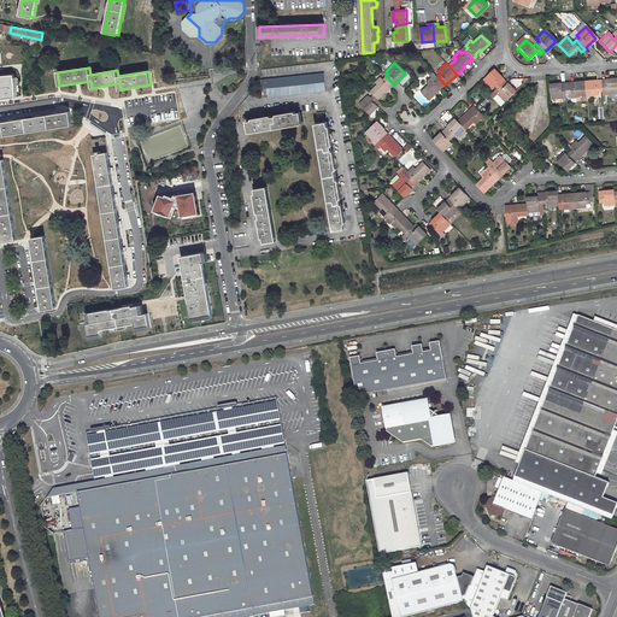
[(505,80),(501,77),(503,77),(494,68),(483,80),(492,88),(494,86),(497,88),(505,80)]
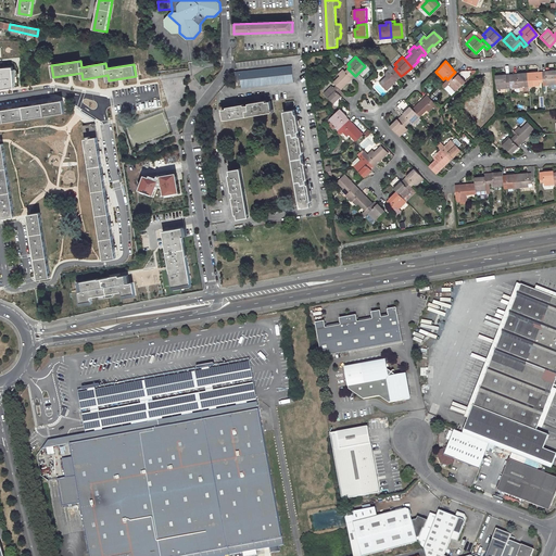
[(386,76),(379,83),(387,91),(394,85),(392,83),(397,78),(399,79),(401,76),(394,68),(389,63),(386,66),(389,70),(384,75),(386,76)]
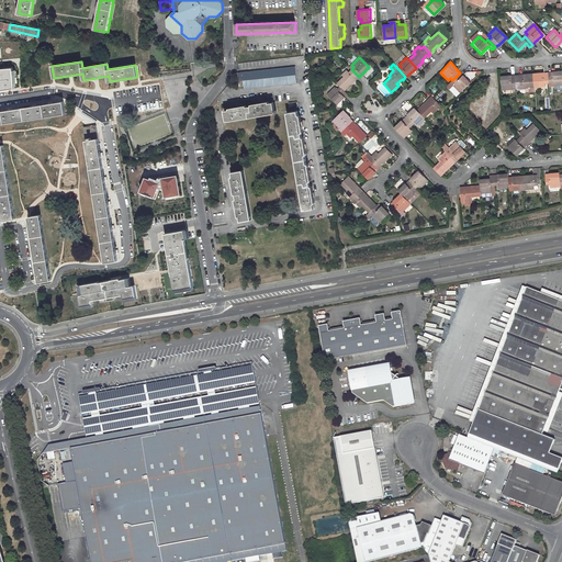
[(0,68),(0,90),(14,88),(12,68),(0,68)]
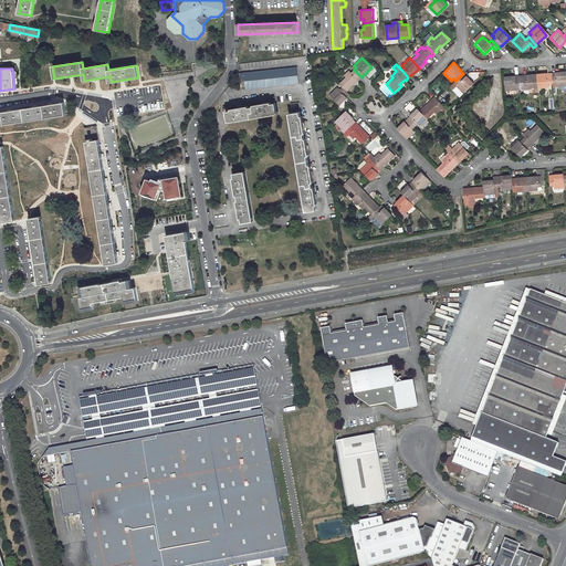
[(297,69),(244,74),(239,74),(241,87),(247,86),(247,90),(299,85),(297,69)]
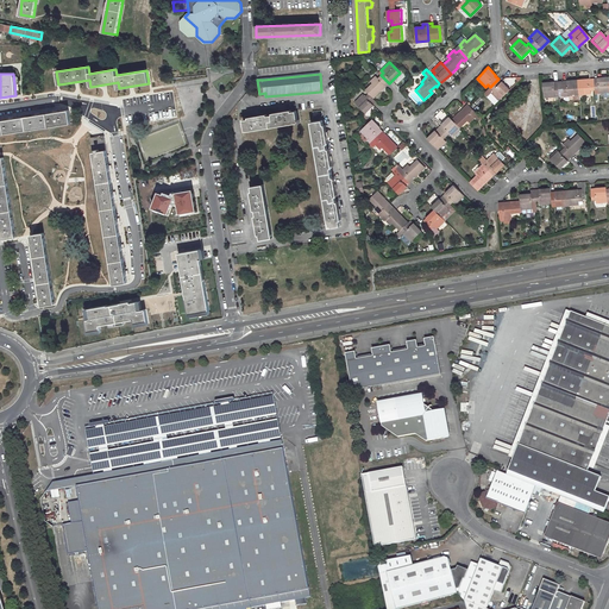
[(371,83),(364,90),(368,94),(372,99),(380,92),(378,90),(384,86),(385,87),(389,83),(381,75),(377,79),(375,76),(370,81),(371,83)]
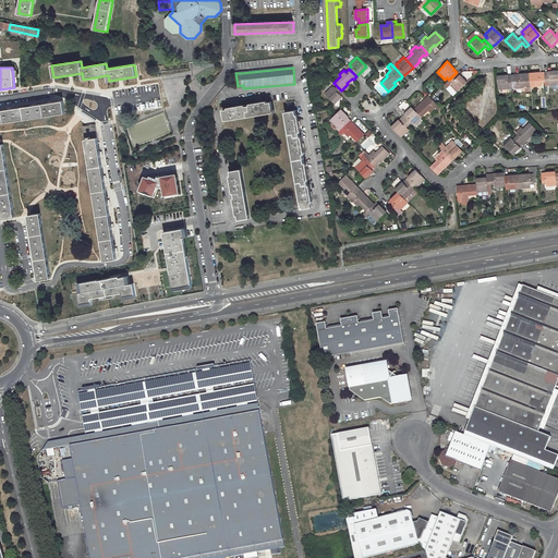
[(557,71),(548,73),(545,73),(546,84),(549,84),(549,87),(557,86),(557,71)]
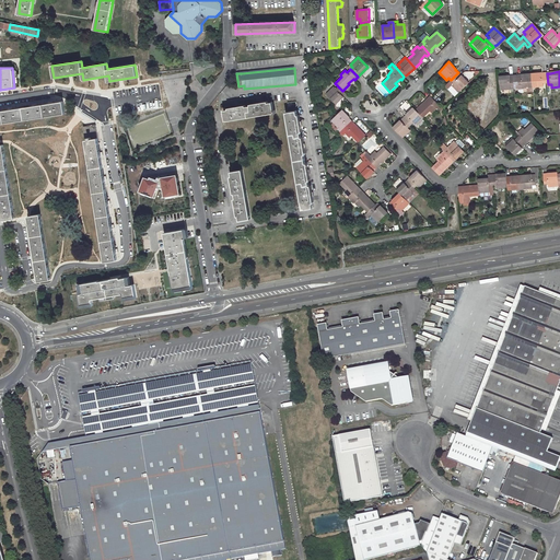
[(458,72),(451,80),(453,83),(451,85),(458,93),(468,82),(462,74),(461,76),(458,72)]
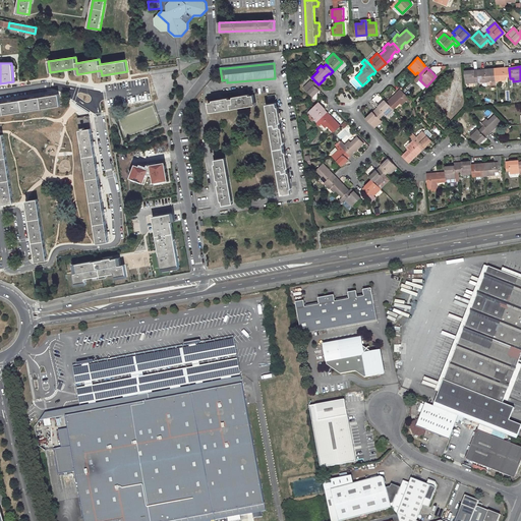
[(506,81),(506,78),(510,78),(509,68),(505,69),(505,68),(496,69),(497,82),(506,81)]
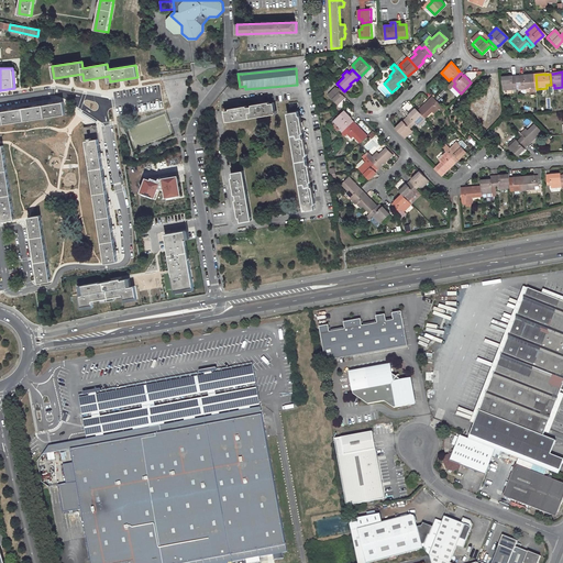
[(525,76),(521,76),(521,84),(521,87),(526,87),(526,90),(537,89),(536,75),(525,75),(525,76)]
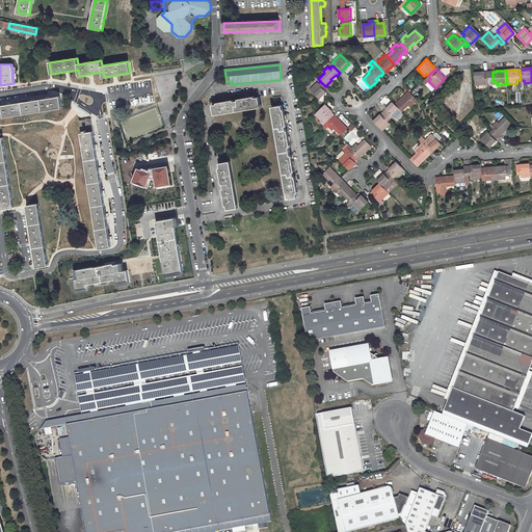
[(484,73),(474,73),(475,86),(485,86),(485,83),(489,83),(488,79),(488,72),(484,73)]
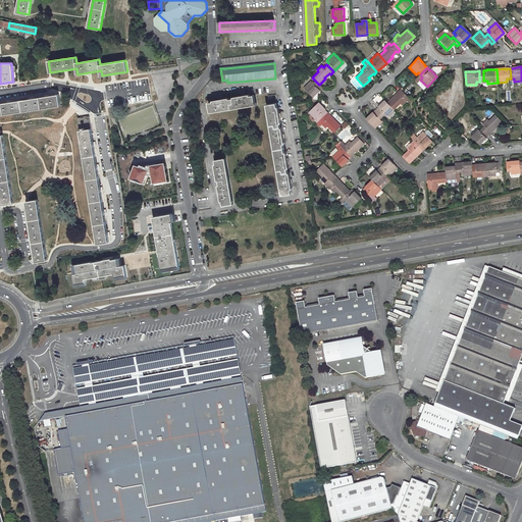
[(310,81),(304,88),(313,97),(320,91),(319,90),(322,88),(319,85),(315,81),(313,83),(310,81)]
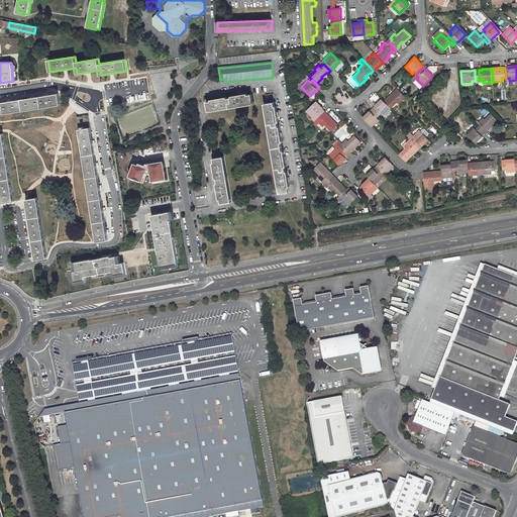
[(399,104),(403,100),(405,102),(408,100),(404,95),(397,88),(394,91),(395,92),(391,96),(390,95),(383,101),(390,108),(397,102),(399,104)]
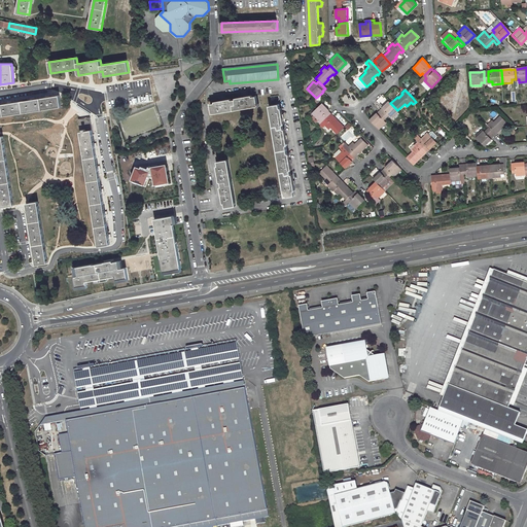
[(60,96),(0,104),(0,116),(61,107),(60,96)]
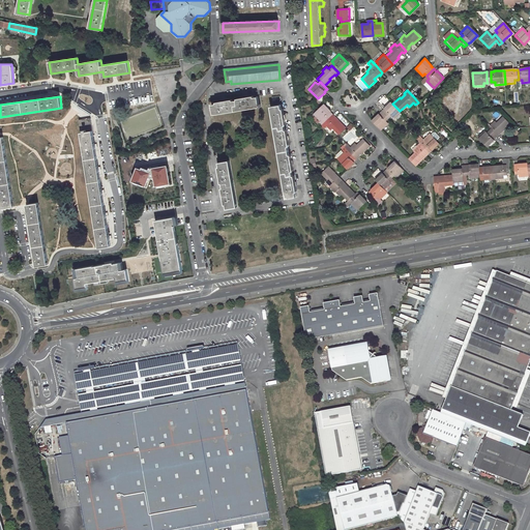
[(243,98),(241,98),(241,99),(228,102),(227,100),(226,100),(226,99),(223,100),(223,101),(221,101),(221,104),(212,105),(213,115),(261,107),(261,105),(259,105),(258,96),(249,98),(248,97),(246,97),(246,96),(242,97),(243,98)]
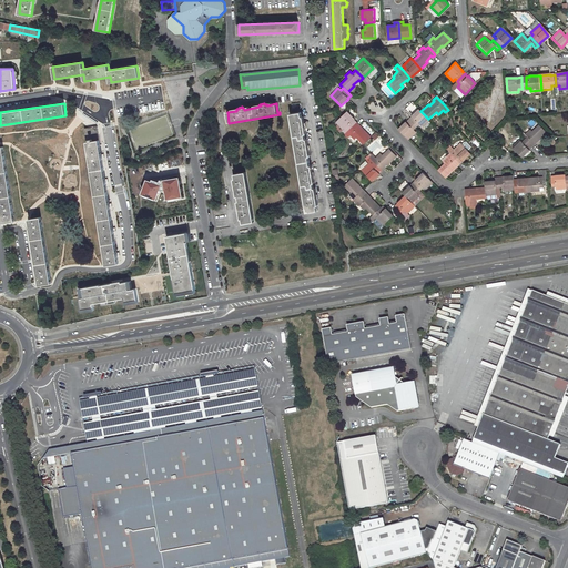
[(418,109),(411,117),(412,117),(408,119),(416,127),(418,124),(422,127),(428,119),(421,111),(418,109)]
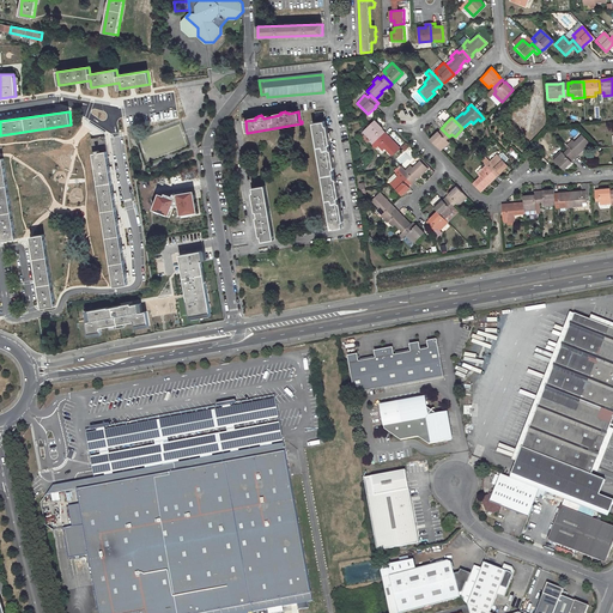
[(374,120),(366,127),(363,132),(371,140),(369,141),(371,145),(376,140),(384,132),(374,120)]
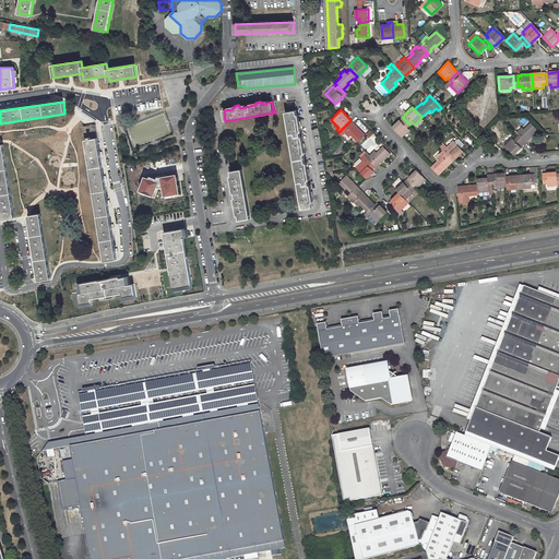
[(310,190),(307,175),(309,175),(308,174),(309,173),(309,169),(308,169),(308,167),(306,168),(302,150),(305,149),(305,147),(306,147),(305,143),(304,143),(304,142),(301,142),(299,128),(301,127),(300,126),(301,126),(301,121),(300,121),(300,120),(298,120),(297,110),(286,113),(301,209),(312,207),(311,198),(312,198),(312,195),(313,195),(312,191),(311,191),(311,190),(310,190)]
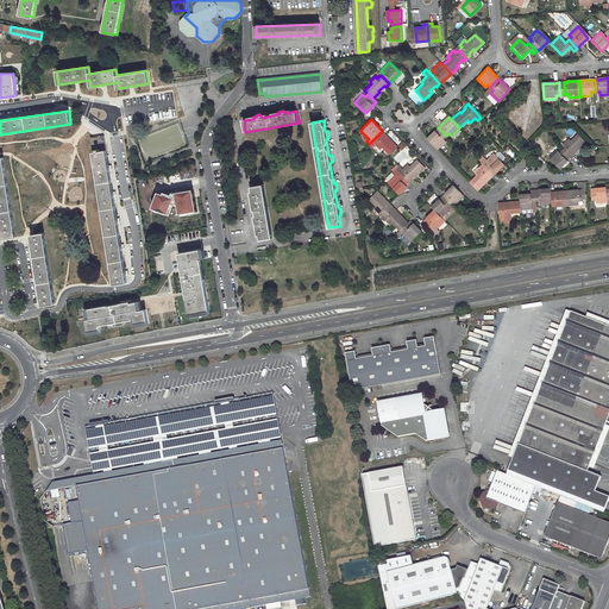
[(446,142),(443,139),(446,136),(438,127),(435,131),(434,131),(427,138),(438,150),(446,142)]
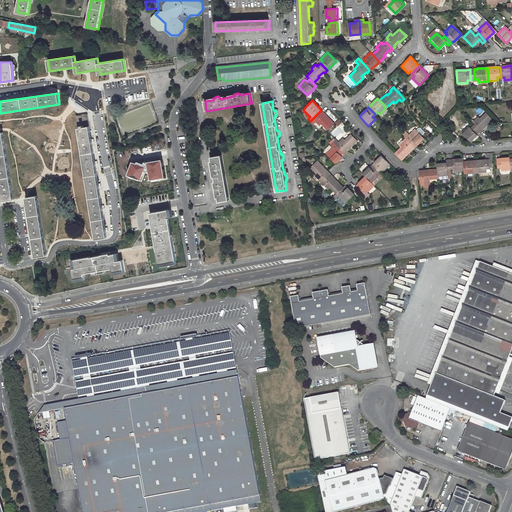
[(303,110),(300,112),(307,119),(308,118),(310,117),(303,110)]
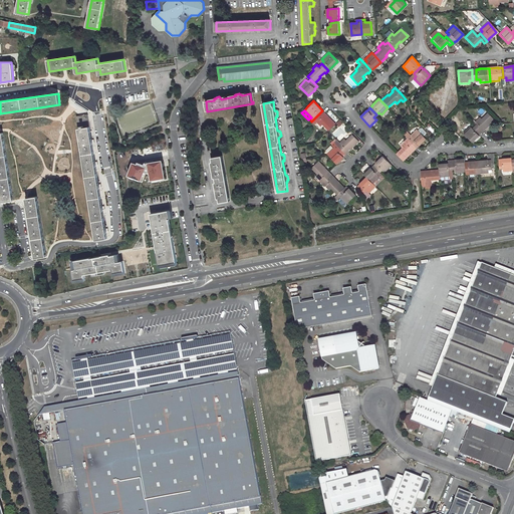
[(322,110),(315,117),(311,121),(314,123),(316,122),(320,126),(322,124),(328,132),(335,124),(329,117),(328,119),(324,114),(325,113),(322,110)]
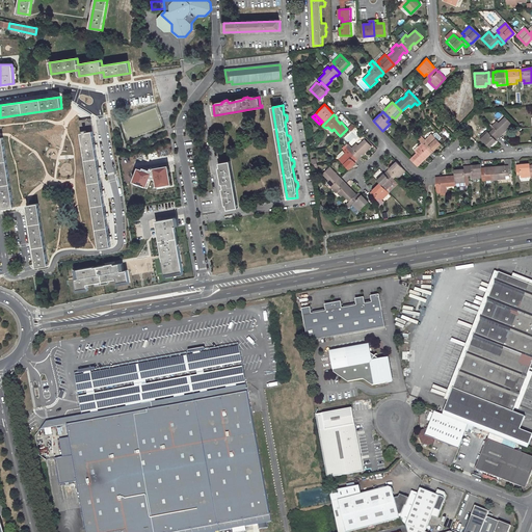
[(90,118),(79,121),(100,247),(110,246),(90,118)]
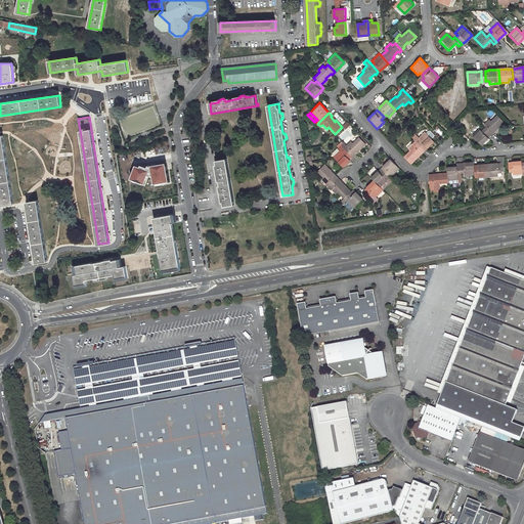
[(490,121),(484,125),(487,127),(484,129),(491,137),(494,134),(493,133),(497,128),(498,130),(506,124),(498,117),(491,122),(490,121)]
